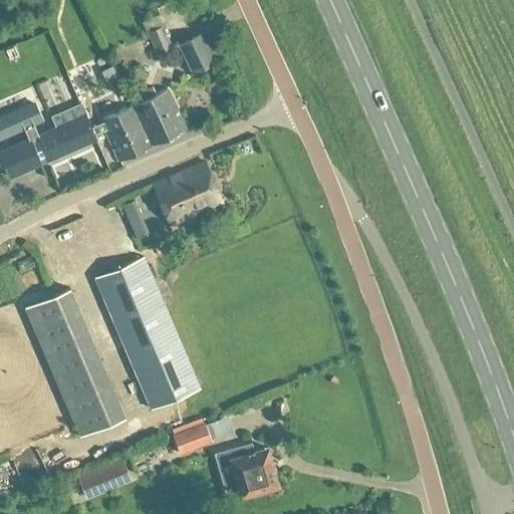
[(163,24),(147,31),(156,52),(171,45),(163,24)]
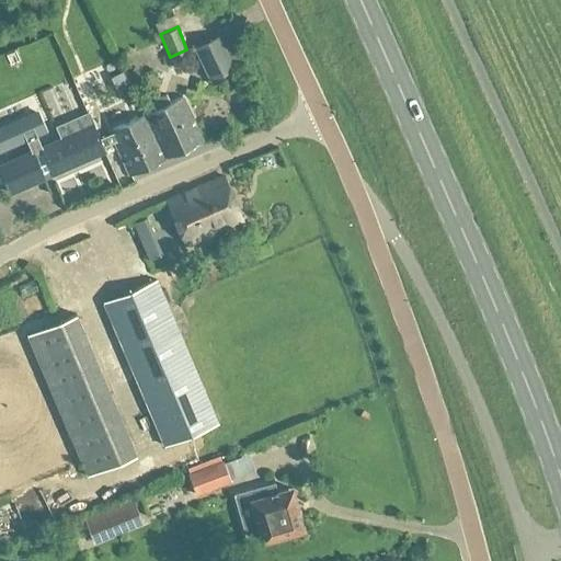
[(233,67),(218,34),(194,45),(208,78),(233,67)]
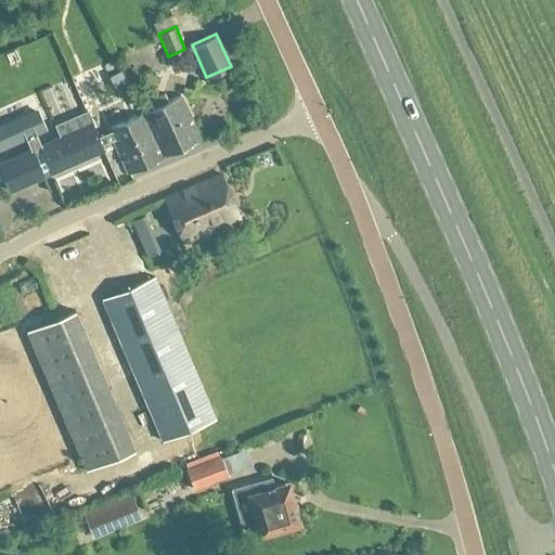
[(35,97),(43,120),(62,114),(53,90),(35,97)]
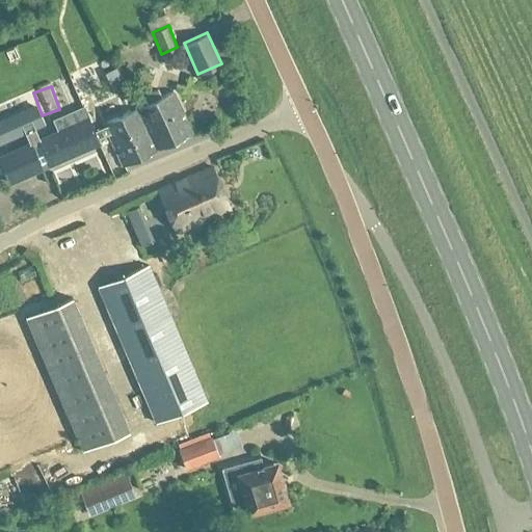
[(176,89),(135,107),(155,151),(194,133),(176,89)]
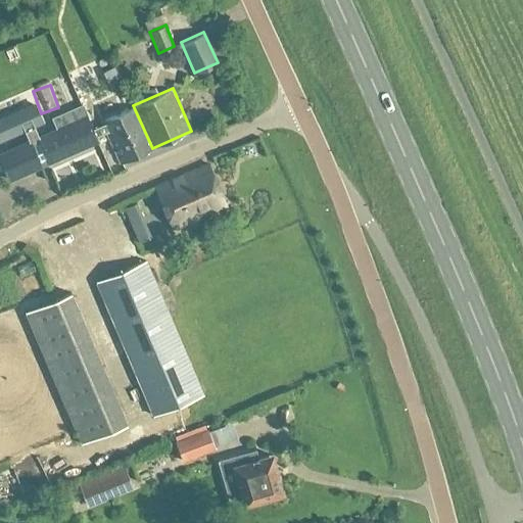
[(35,126),(44,123),(35,102),(0,116),(0,141),(25,131),(35,126)]
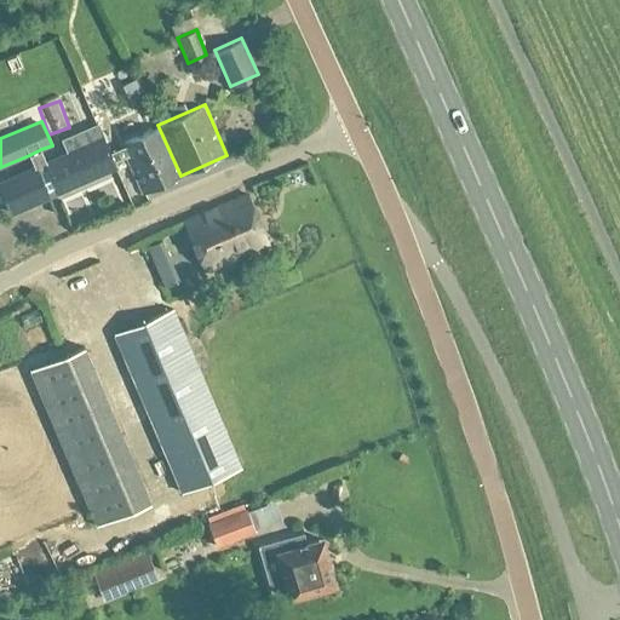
[(121,147),(112,150),(116,161),(126,156),(143,193),(181,176),(158,125),(120,142),(121,147)]
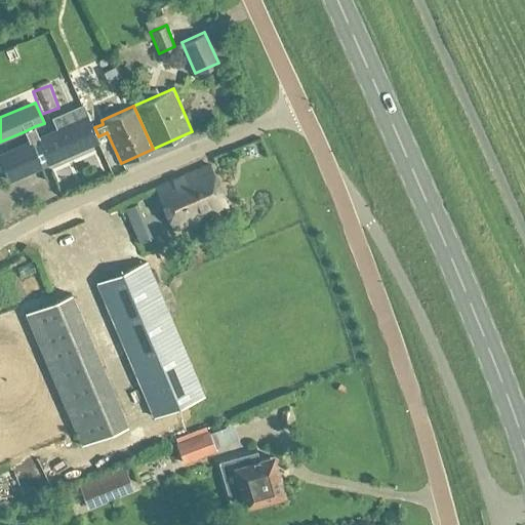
[(37,160),(40,167),(69,155),(101,140),(98,136),(94,127),(88,114),(39,136),(35,126),(25,131),(29,140),(37,160)]
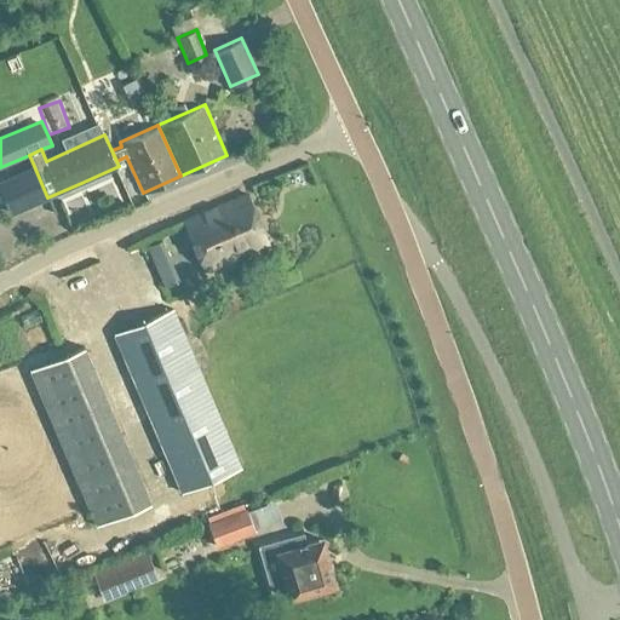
[(0,185),(12,213),(47,197),(44,189),(34,166),(0,181),(0,185)]
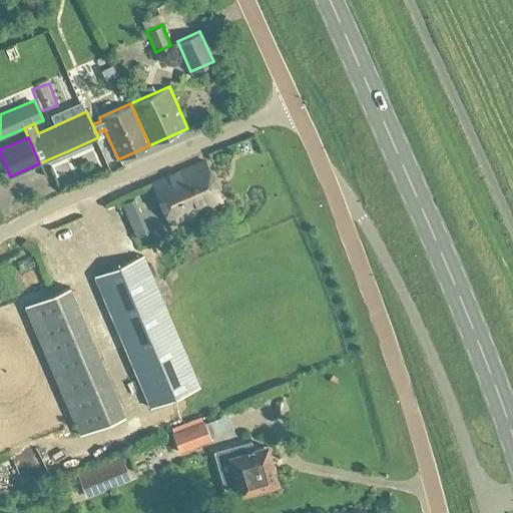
[(168,222),(222,202),(205,161),(152,183),(168,222)]
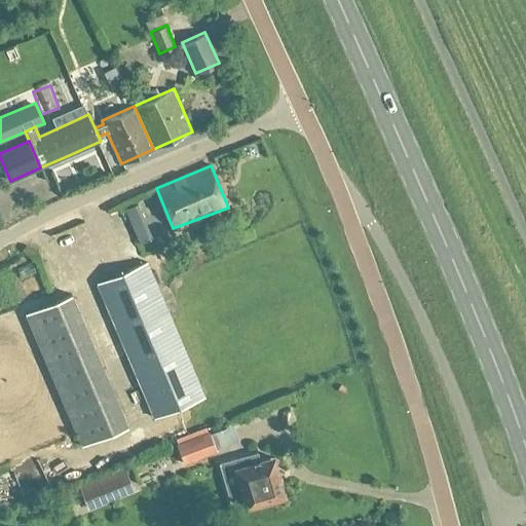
[(140,242),(150,238),(135,202),(124,208),(140,242)]
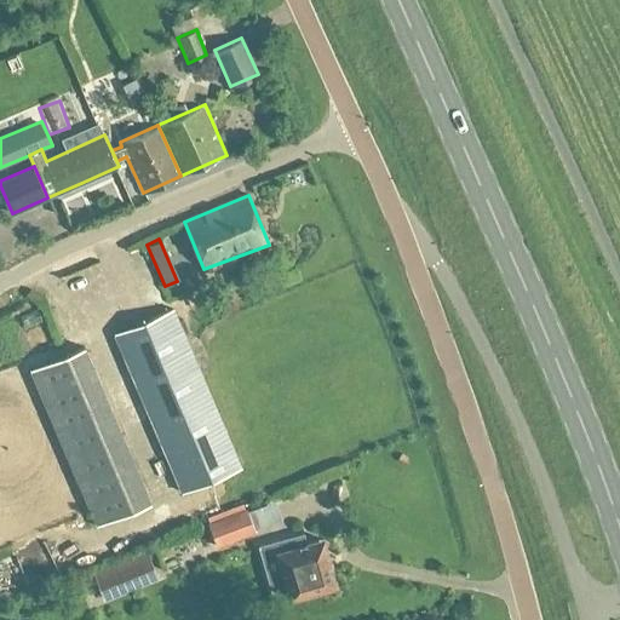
[(174,306),(112,334),(179,493),(242,466),(174,306)]
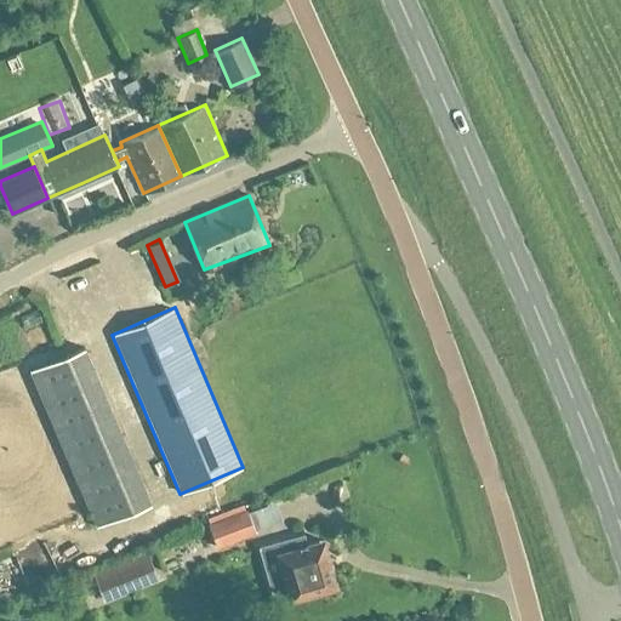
[(61,341),(70,339),(64,313),(53,315),(61,341)]
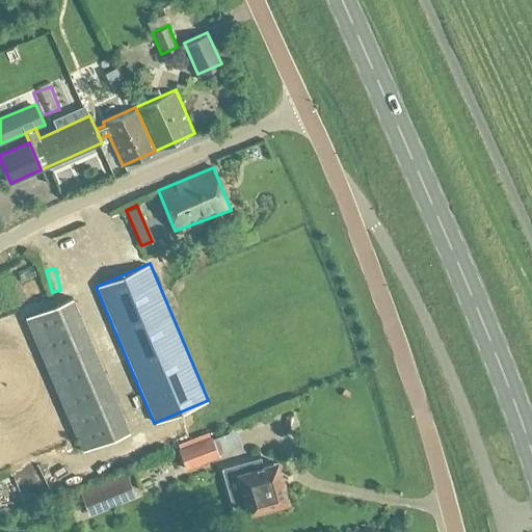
[(129,431),(73,297),(26,317),(82,451),(129,431)]
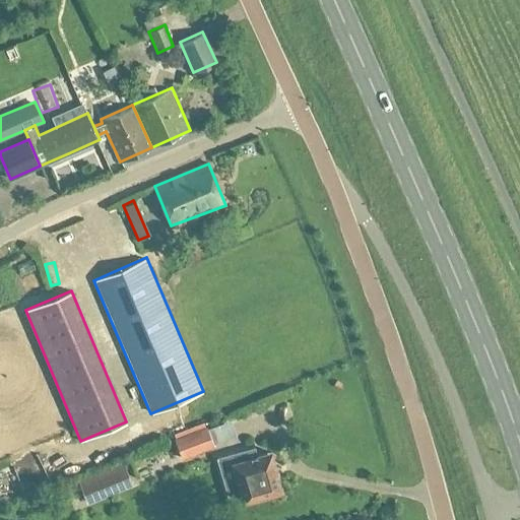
[(182,458),(214,445),(207,428),(175,440),(182,458)]
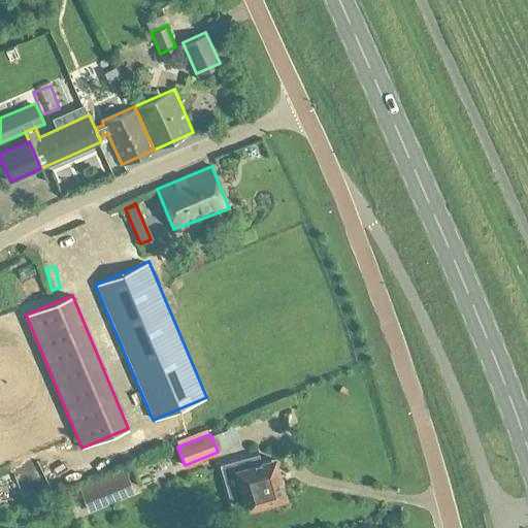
[(243,499),(246,509),(287,498),(275,458),(254,464),(251,455),(235,460),(237,468),(235,469),(239,484),(230,486),(235,502),(243,499)]
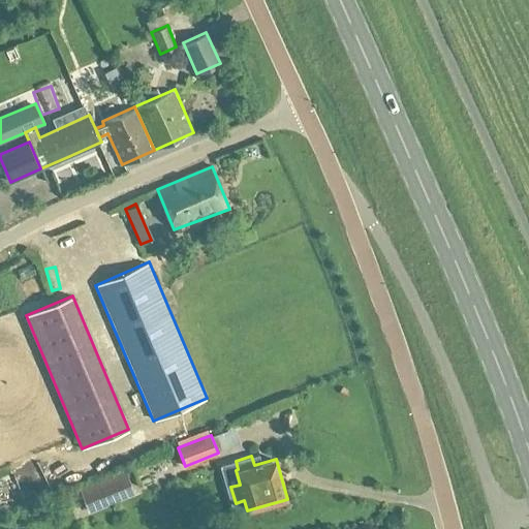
[(88,510),(134,493),(126,470),(80,489),(88,510)]
